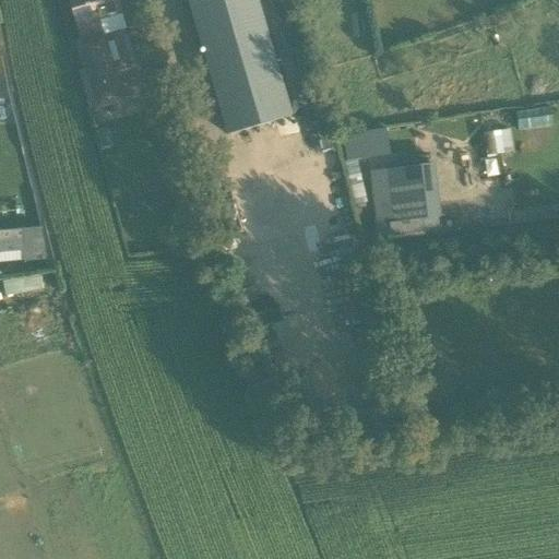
[(75,43),(95,110),(121,103),(97,21),(120,13),(116,0),(68,0),(81,42),(75,43)]
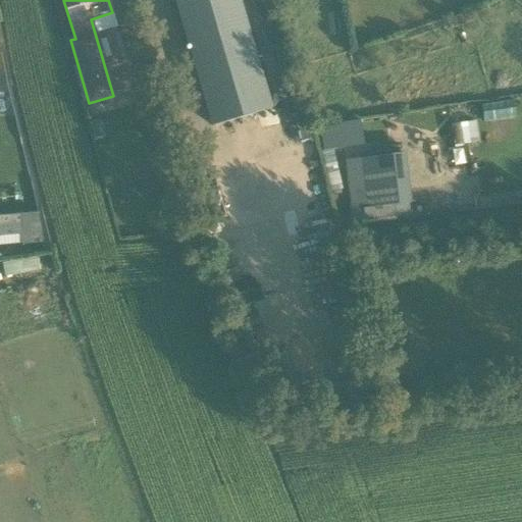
[(239,0),(173,0),(212,126),(271,109),(239,0)]
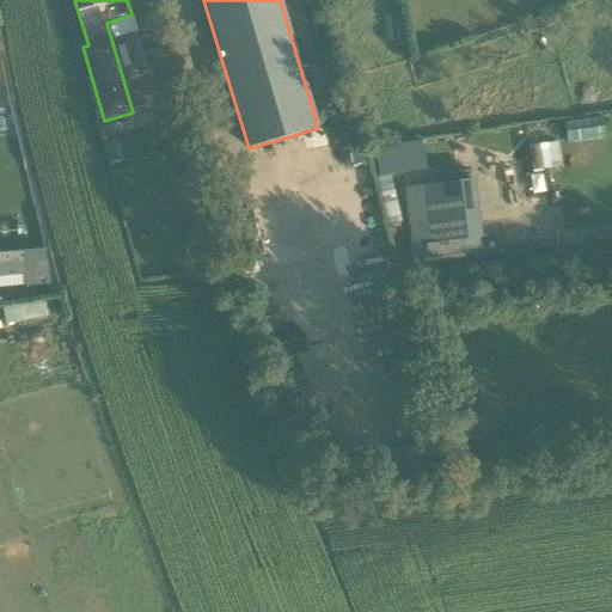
[(538,17),(524,22),(527,32),(542,28),(538,17)]
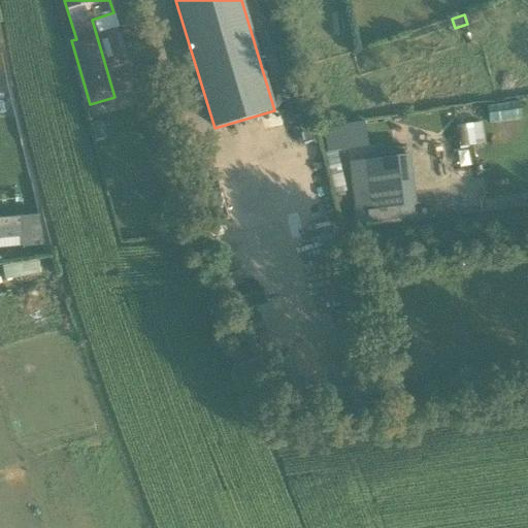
[(488,122),(519,118),(517,100),(486,105),(488,122)]
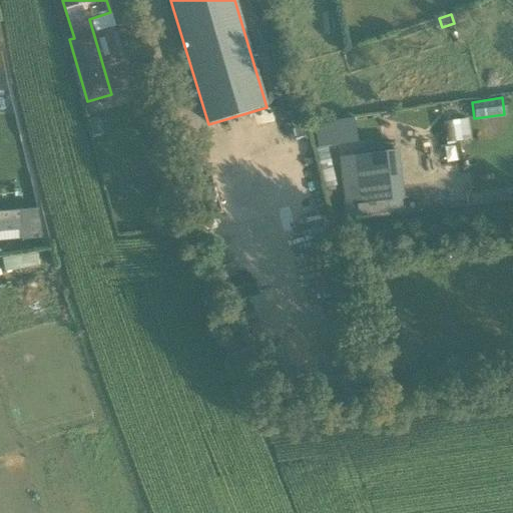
[(453,139),(469,138),(467,117),(451,118),(453,139)]
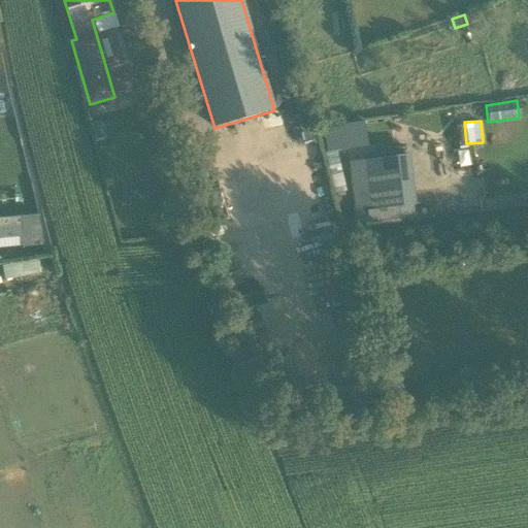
[(363,123),(324,128),(327,152),(366,147),(363,123)]
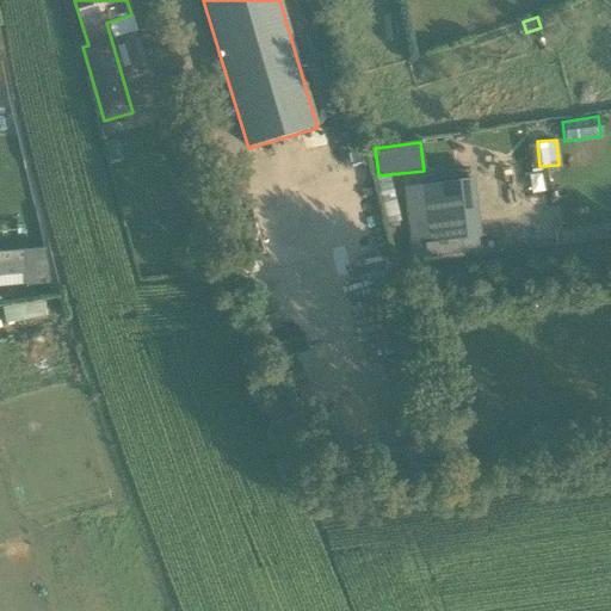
[(419,247),(425,246),(427,260),(463,257),(461,242),(482,240),(475,181),(403,190),(409,234),(418,234),(419,247)]
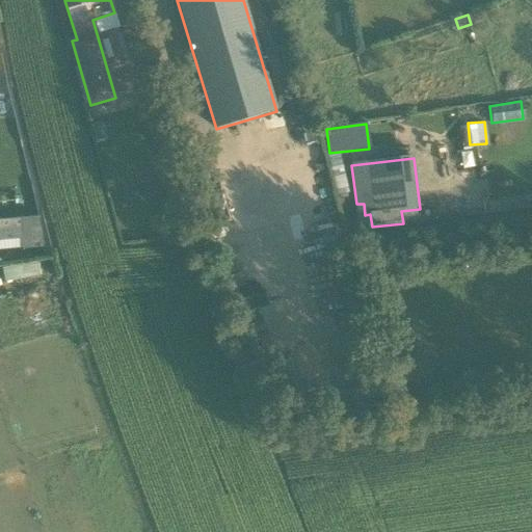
[(21,247),(40,245),(36,216),(0,219),(0,238),(20,237),(21,247)]
